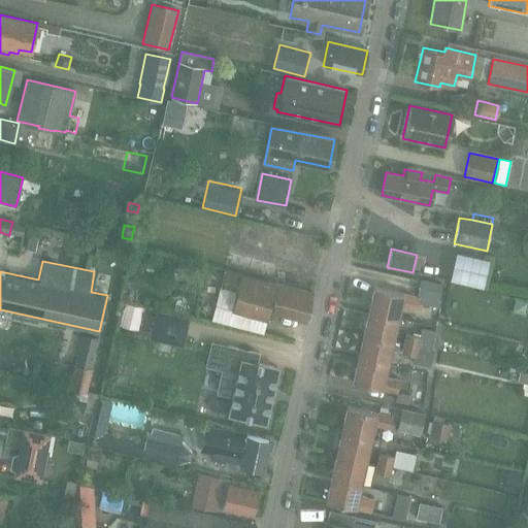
[(220,286),(216,306),(232,310),(266,320),(268,312),(269,311),(307,321),(314,294),(241,275),(226,271),(222,287),(220,286)]
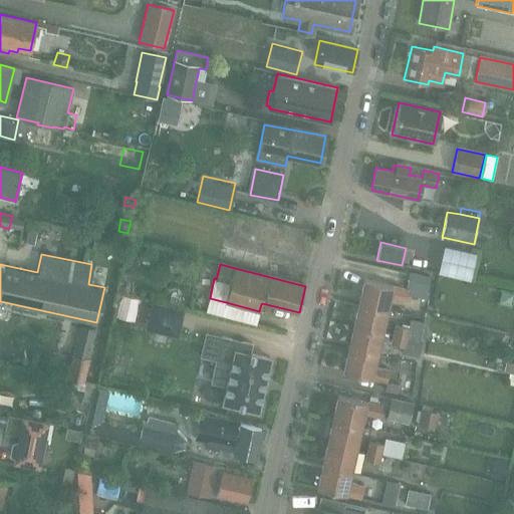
[(363,279),(357,302),(386,308),(388,309),(391,298),(405,302),(407,294),(425,299),(430,276),(409,272),(405,288),(394,286),(363,279)]
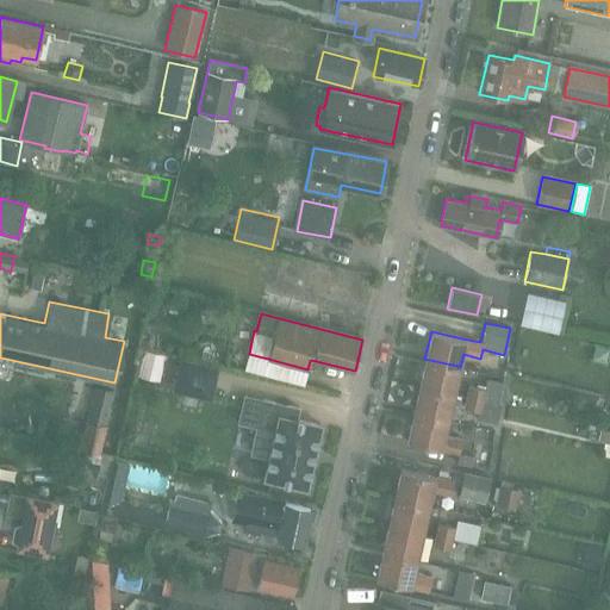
[(173,391),(212,400),(219,368),(180,359),(173,391)]
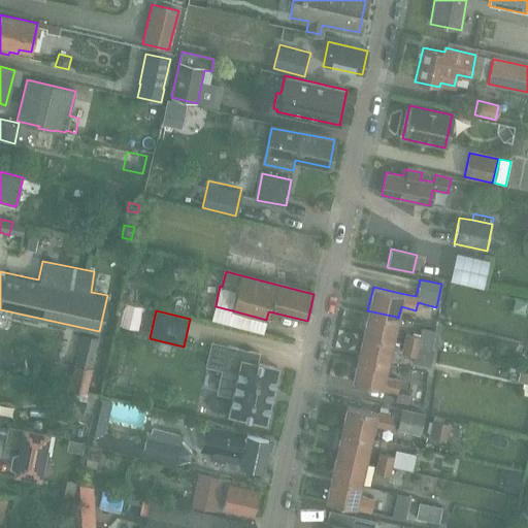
[(367,310),(363,333),(394,340),(398,318),(396,317),(367,310)]
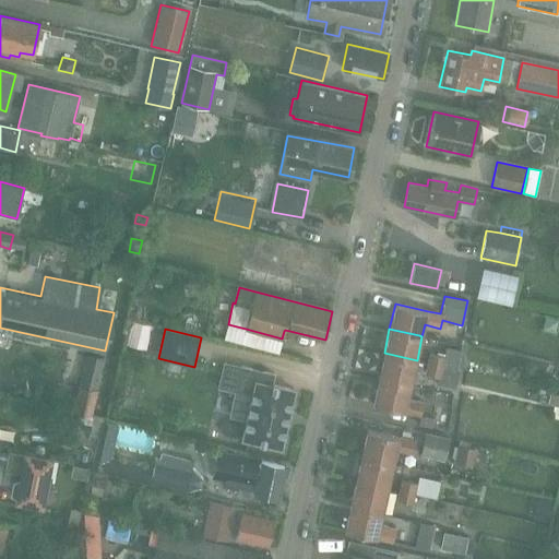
[(460,371),(459,370),(463,351),(445,347),(444,357),(430,353),(425,373),(439,377),(437,385),(454,390),(460,371)]
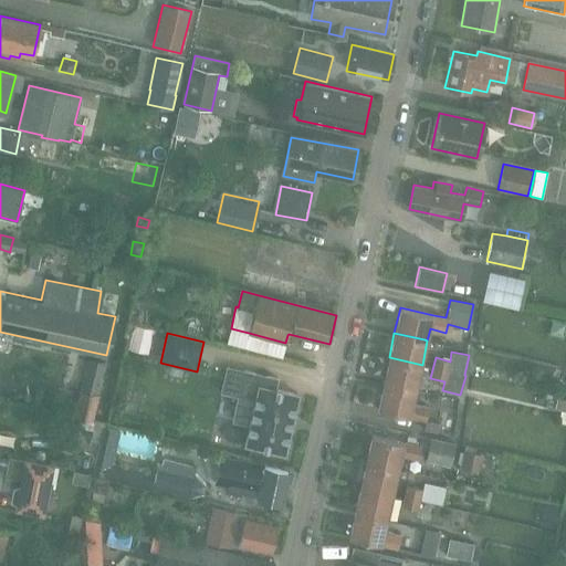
[(389,357),(383,384),(416,391),(422,365),(389,357)]
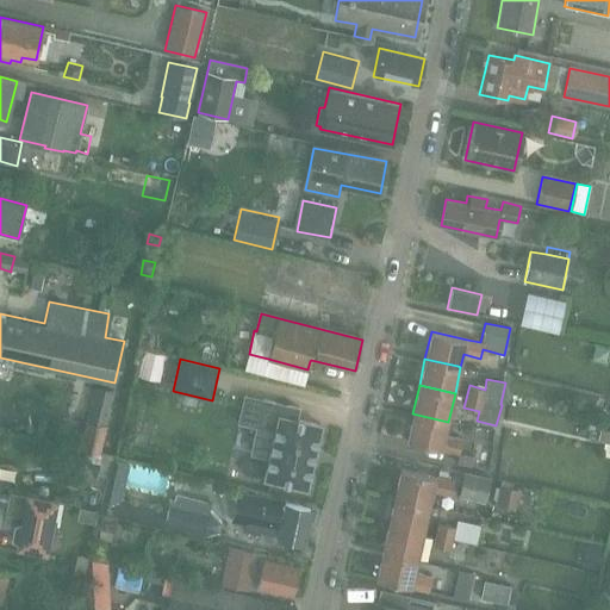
[(257,428),(250,453),(269,458),(263,479),(304,490),(305,487),(304,487),(319,428),(321,428),(321,427),(294,419),(297,410),(265,402),(262,411),(257,428)]
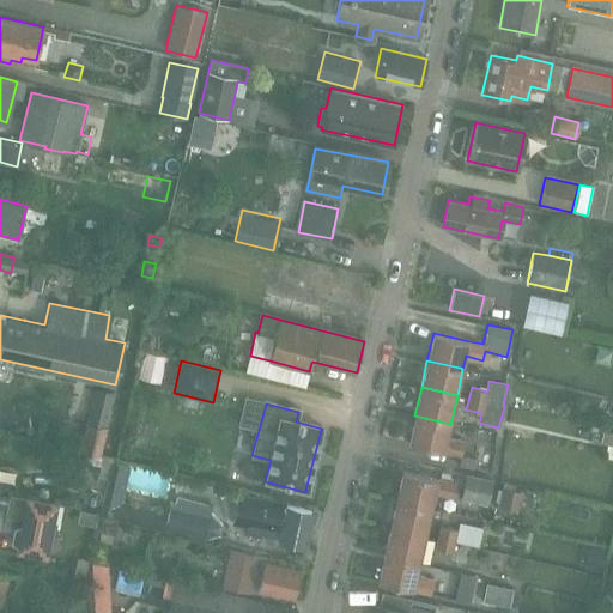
[(448,437),(450,424),(414,416),(408,443),(443,451),(443,453),(461,456),(465,441),(448,437)]
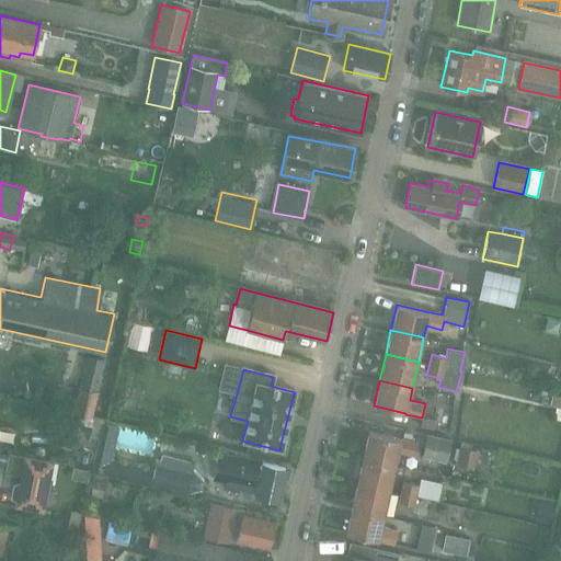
[(78,388),(72,414),(76,414),(76,415),(90,418),(96,391),(78,388)]
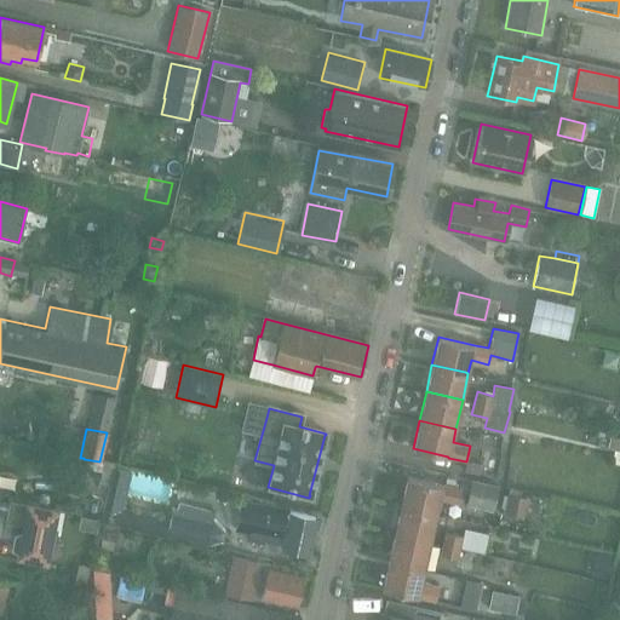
[(619,437),(610,436),(608,448),(615,451),(619,451),(619,437)]
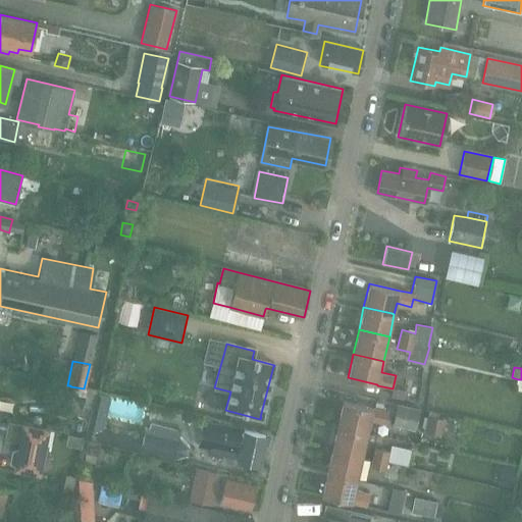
[(70,385),(69,394),(85,398),(87,389),(84,388),(70,386),(70,385)]
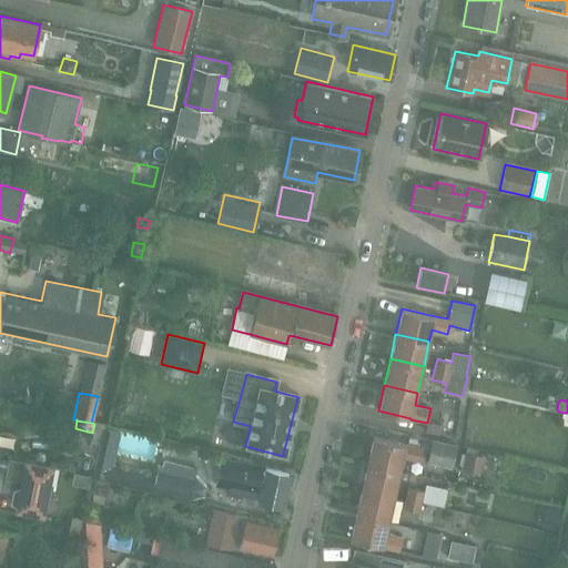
[(426,432),(426,433),(438,435),(440,427),(427,424),(426,432)]
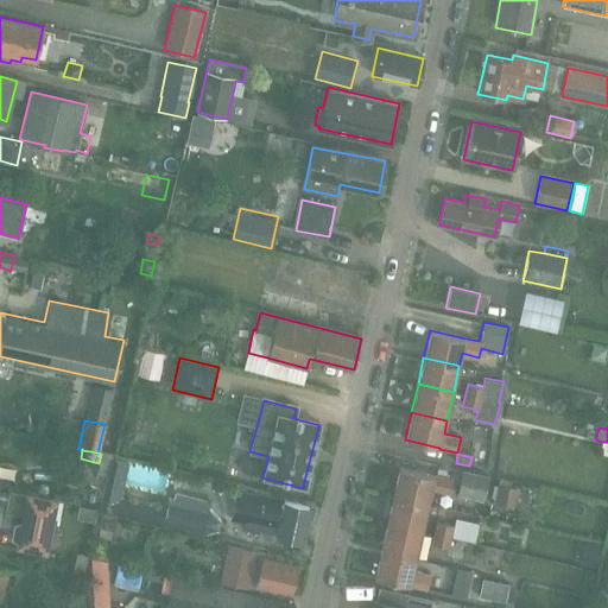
[(399,468),(393,495),(428,504),(431,491),(448,494),(450,479),(435,475),(435,476),(399,468)]
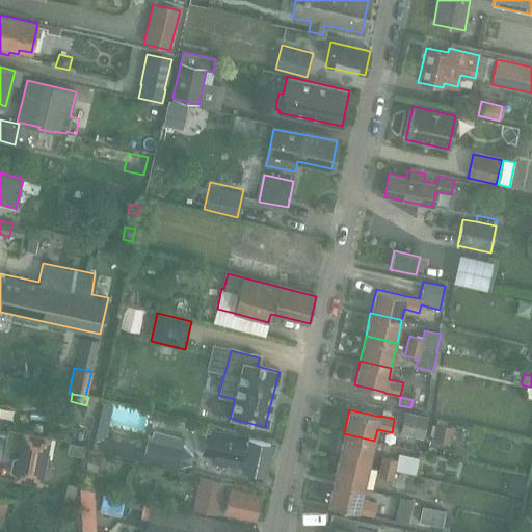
[(85,413),(82,427),(90,428),(91,423),(94,415),(85,413)]
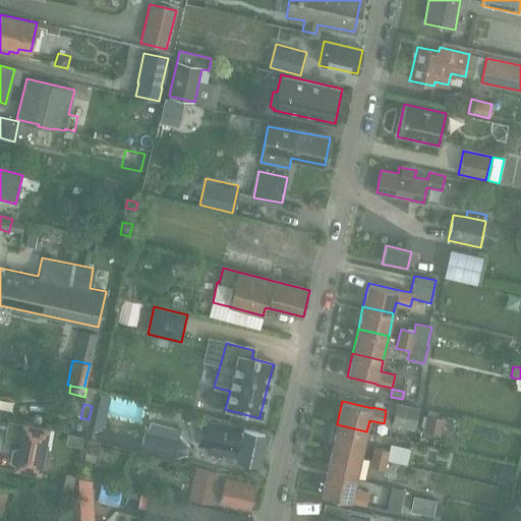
[(420,408),(400,404),(397,415),(398,415),(396,425),(415,429),(420,408)]
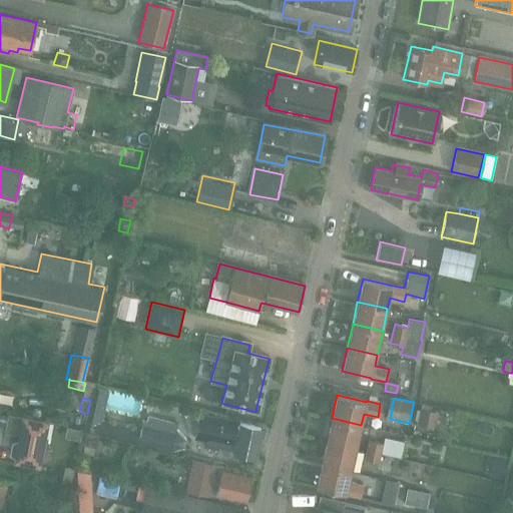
[(421,407),(418,423),(435,427),(438,412),(421,407)]
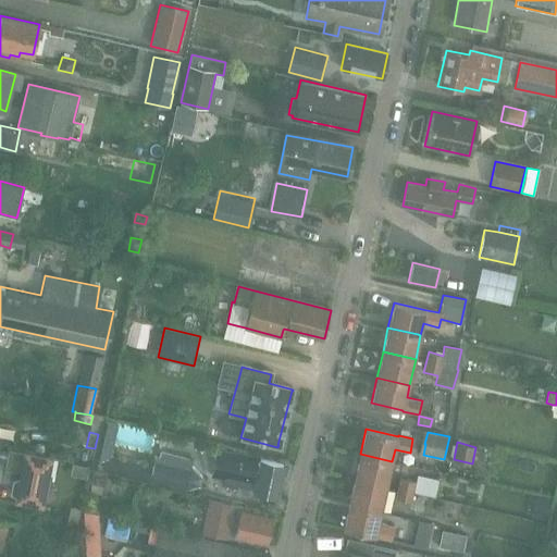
[(95,448),(90,467),(93,467),(109,470),(113,448),(113,447),(96,443),(95,448)]
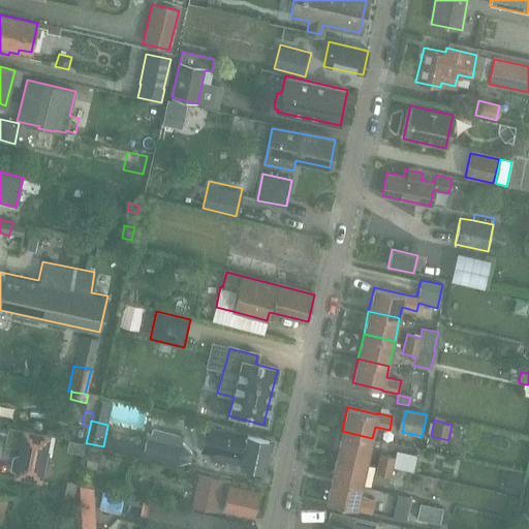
[(20,449),(19,455),(12,457),(9,469),(16,473),(38,477),(43,450),(47,434),(7,427),(7,428),(0,427),(0,439),(4,440),(3,446),(20,449)]
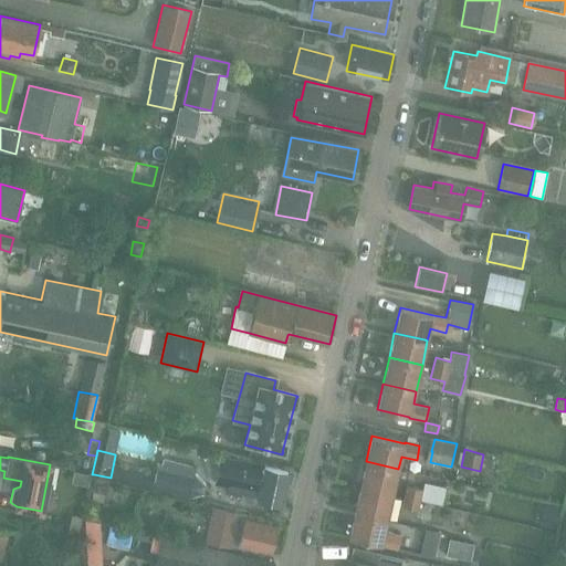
[(219,457),(213,483),(227,485),(224,492),(242,495),(244,502),(252,503),(258,499),(281,503),(287,471),(262,465),(219,457)]
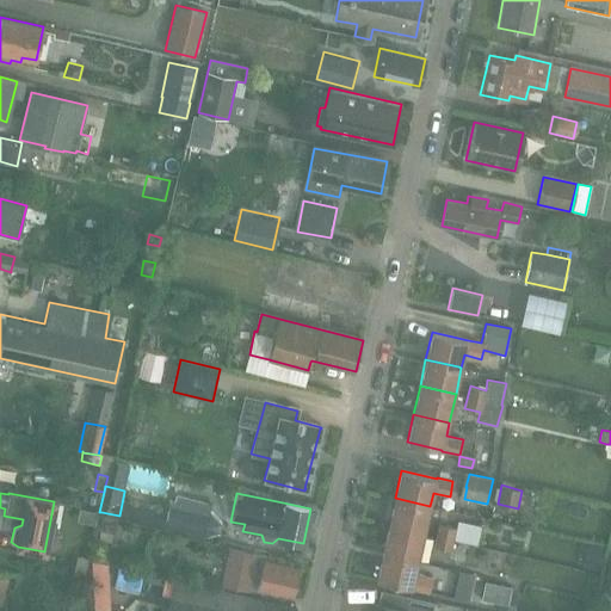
[(129,503),(125,517),(165,526),(203,537),(217,532),(221,520),(209,511),(210,505),(176,495),(174,501),(171,501),(168,512),(129,503)]
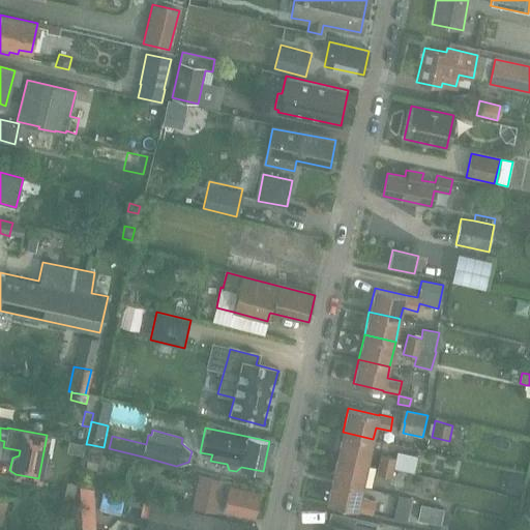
[(343,432),(337,455),(367,463),(373,439),(343,432)]
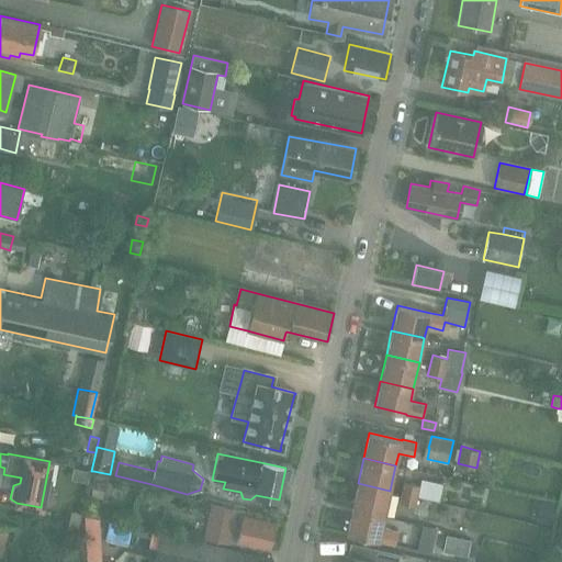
[(76,469),(75,481),(89,483),(91,483),(93,471),(91,471),(77,468),(76,469)]
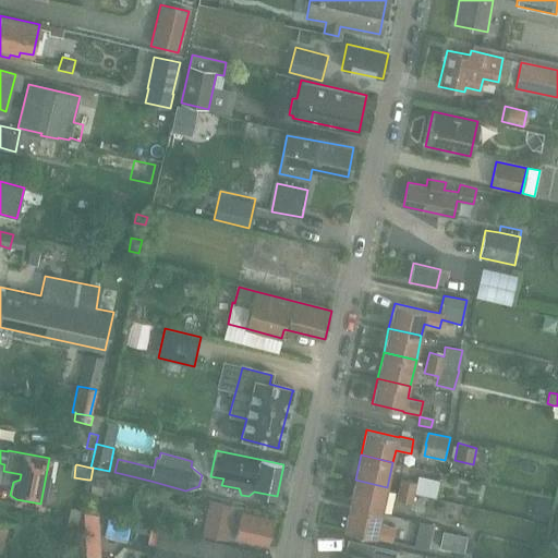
[(91,480),(89,485),(105,488),(108,477),(109,471),(93,468),(91,480)]
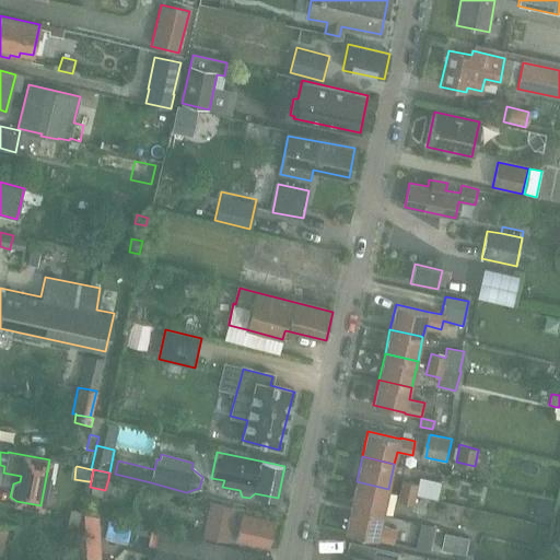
[(357,481),(351,506),(383,514),(388,489),(357,481)]
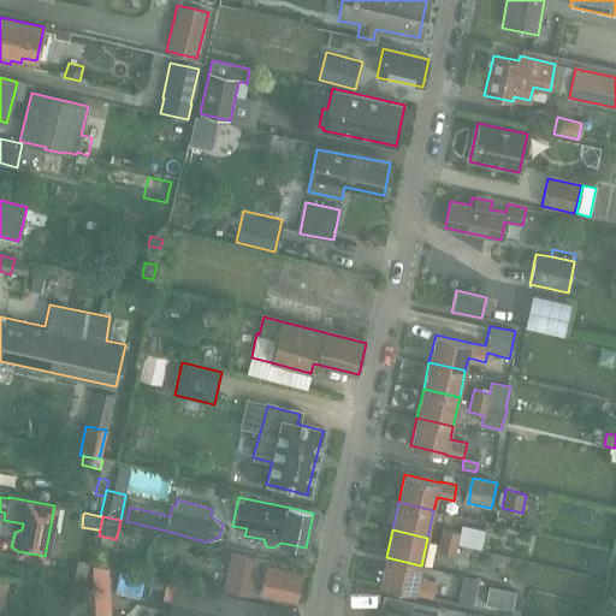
[(443,529),(440,540),(456,544),(460,532),(443,529)]
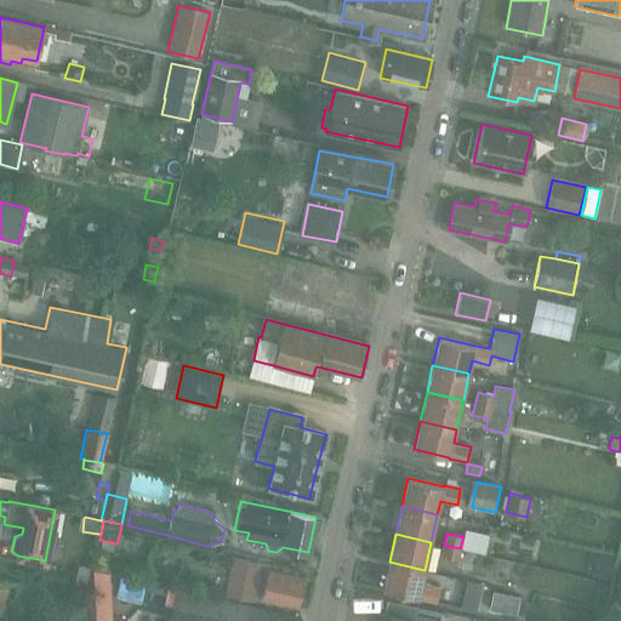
[(442,556),(457,559),(460,548),(444,545),(442,556)]
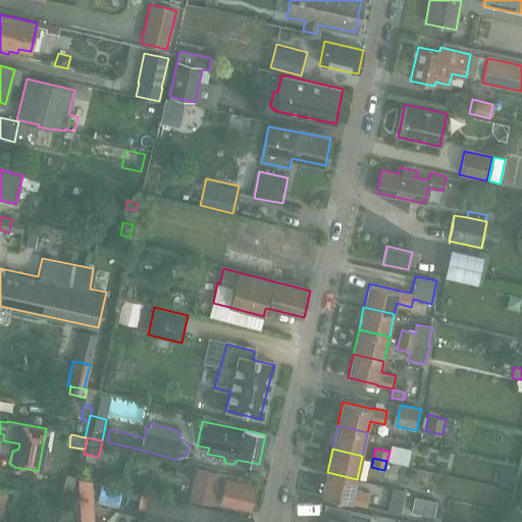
[(517,468),(503,465),(498,484),(512,488),(517,468)]
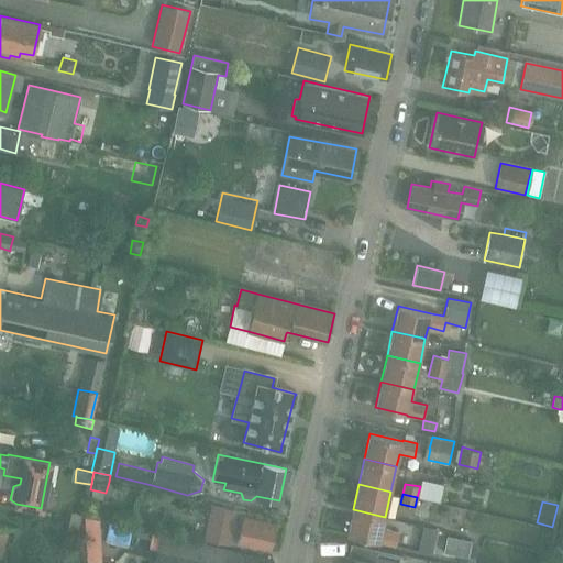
[(228,539),(267,548),(273,522),(243,516),(244,511),(210,505),(202,539),(227,544),(228,539)]
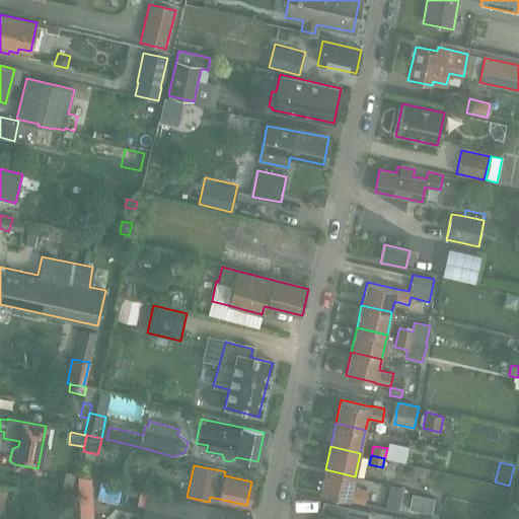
[(353,487),(355,476),(325,469),(319,493),(365,503),(367,490),(353,487)]
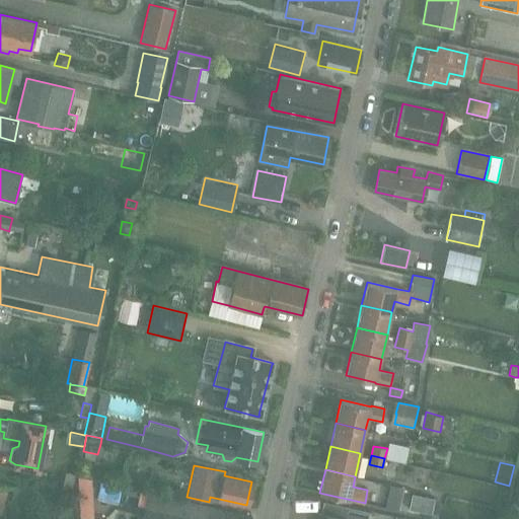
[(128,488),(125,502),(138,505),(141,491),(128,488)]
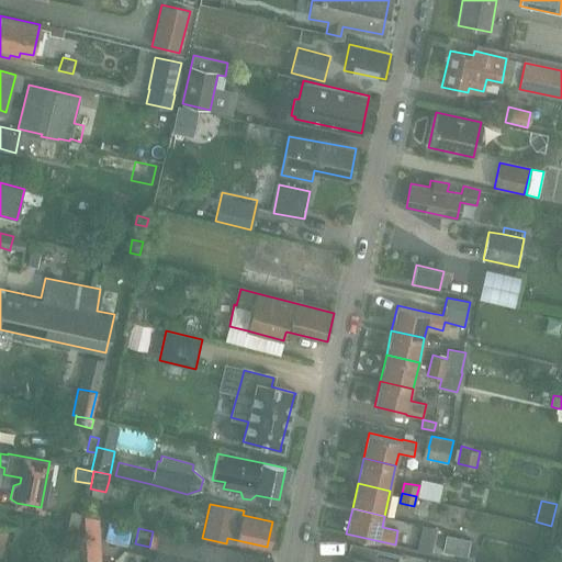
[(270,561),(271,559),(160,534),(153,561),(270,561)]
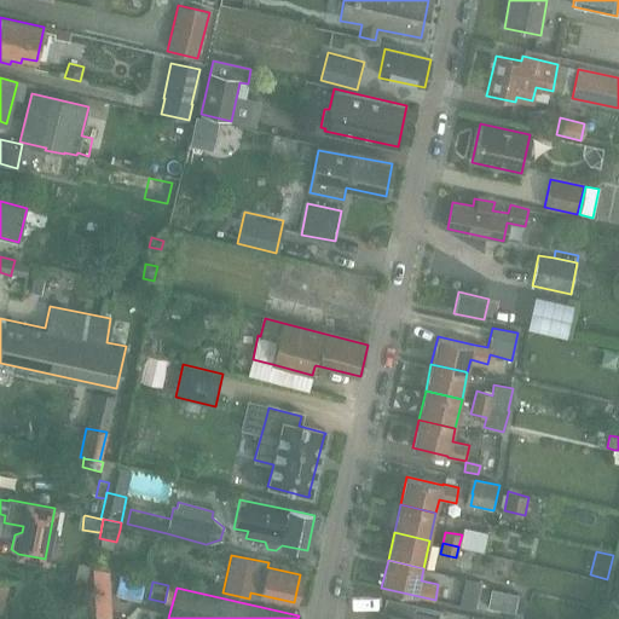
[(507,613),(512,593),(495,589),(490,608),(507,613)]
